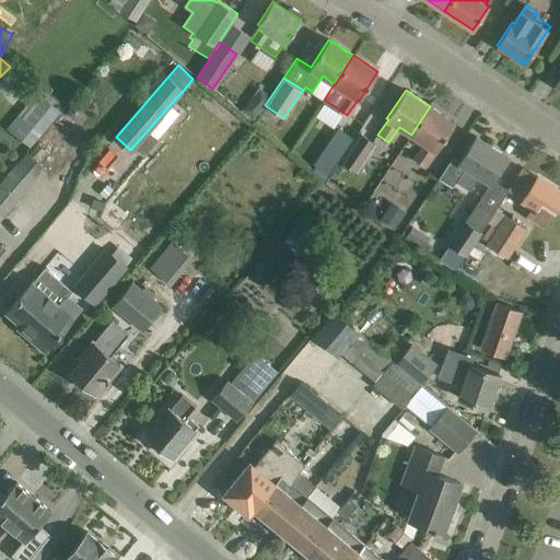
[(7,128),(21,140),(51,103),(36,92),(7,128)]
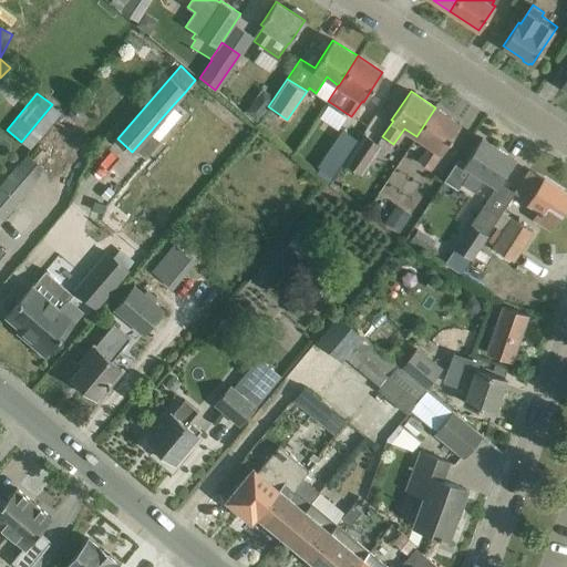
[(172,106),(150,132),(158,140),(182,114),(172,106)]
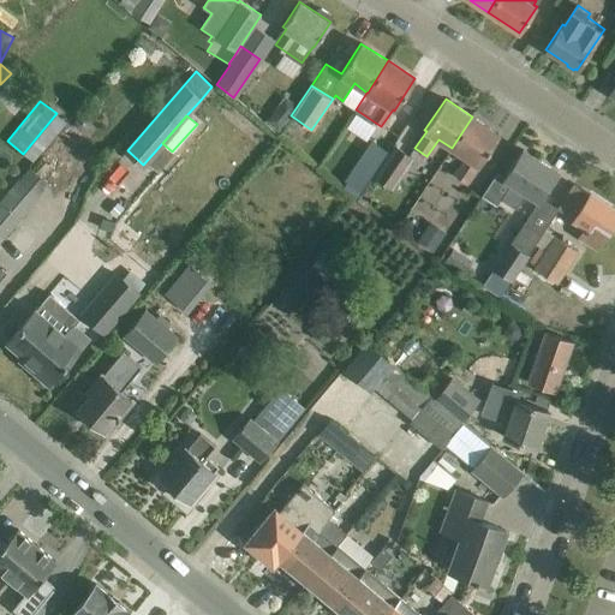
[(499,133),(472,117),(452,148),(466,157),(454,174),(466,181),(477,165),(478,166),(499,133)]
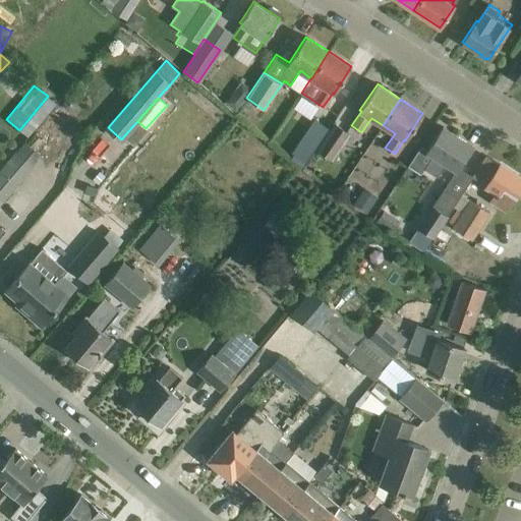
[(314,120),(293,153),(305,161),(327,128),(314,120)]
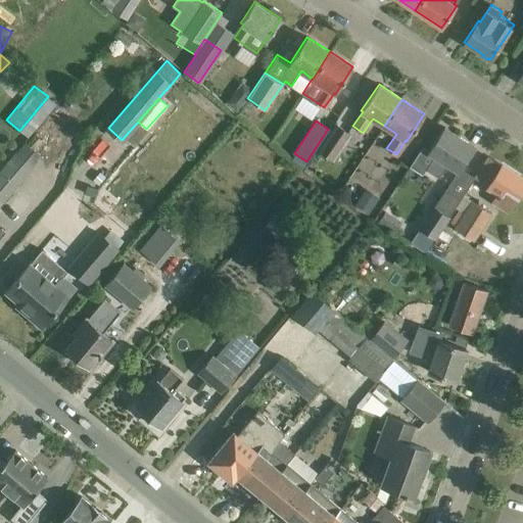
[(336,124),(318,151),(334,161),(351,135),(336,124)]
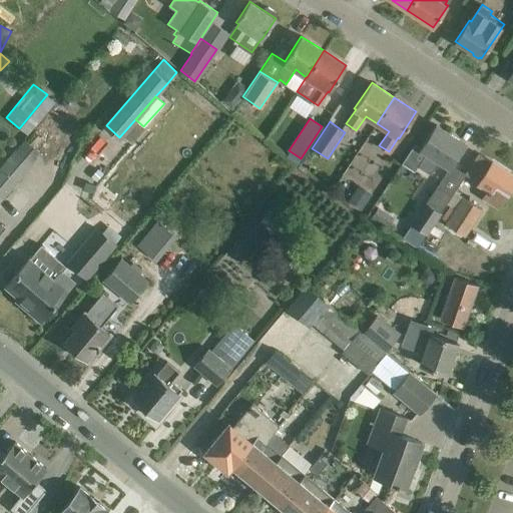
[(436,124),(425,141),(420,148),(427,152),(418,165),(431,174),(440,160),(449,166),(464,143),(436,124)]
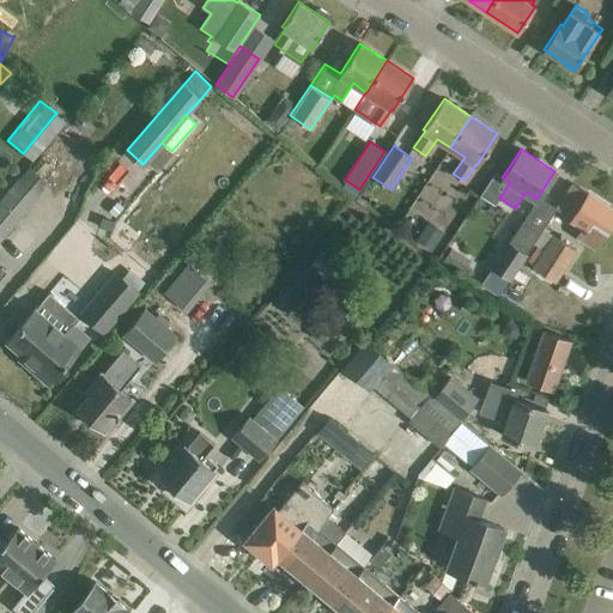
[(0,200),(0,235),(4,238),(40,195),(38,194),(19,180),(0,200)]
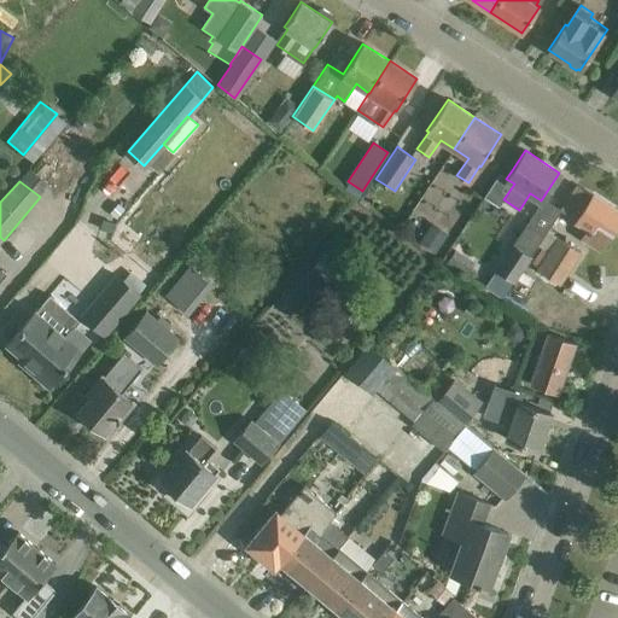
[(617,221),(617,210),(577,185),(561,209),(576,220),(588,227),(582,238),(600,250),(617,221)]
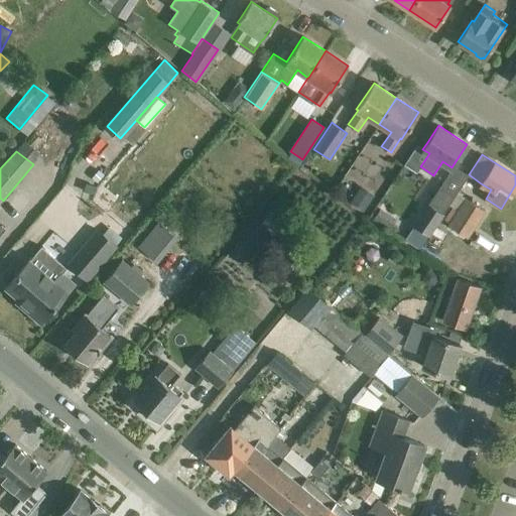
[(104,174),(99,169),(92,177),(97,182),(104,174)]
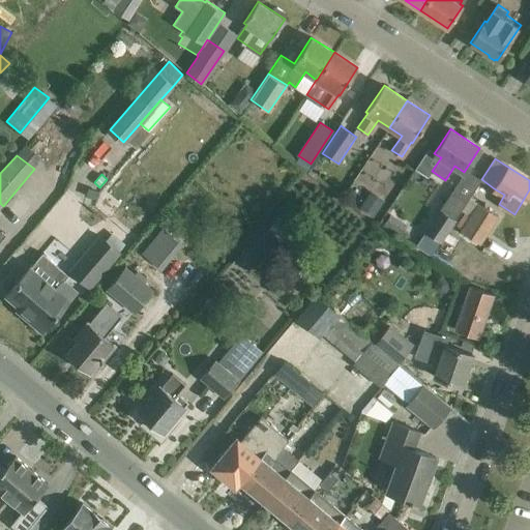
[(97,200),(99,190),(88,187),(85,196),(97,200)]
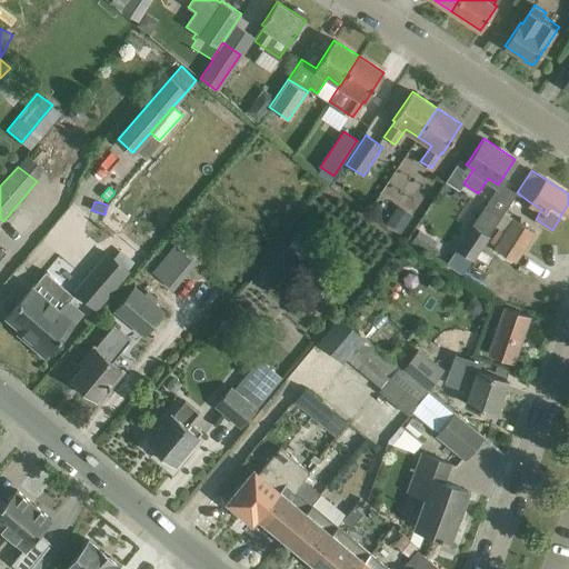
[(485,206),(471,227),(487,237),(501,216),(485,206)]
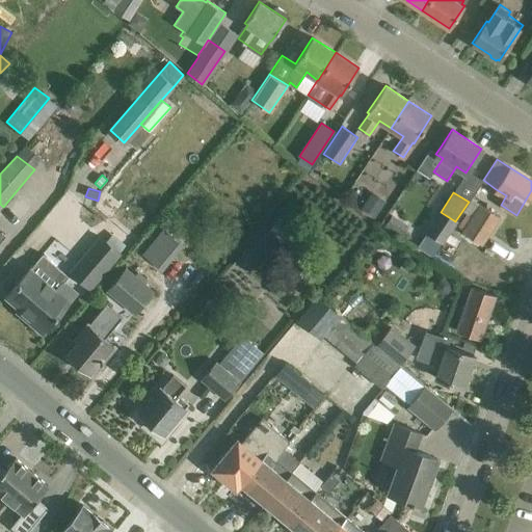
[(482,245),(501,217),(480,204),(472,217),(467,213),(457,227),(463,230),(461,232),(482,245)]
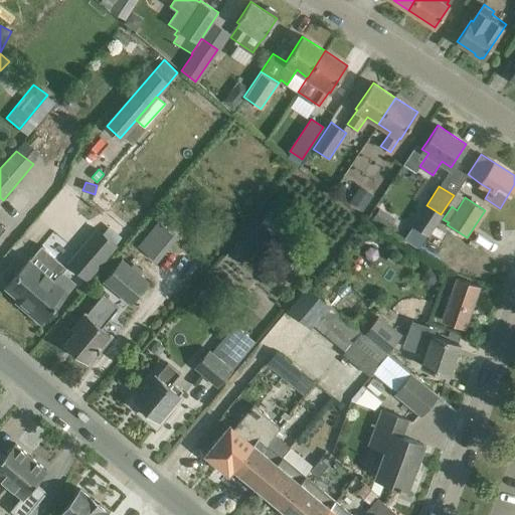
[(441,214),(426,205),(413,224),(427,233),(441,214)]
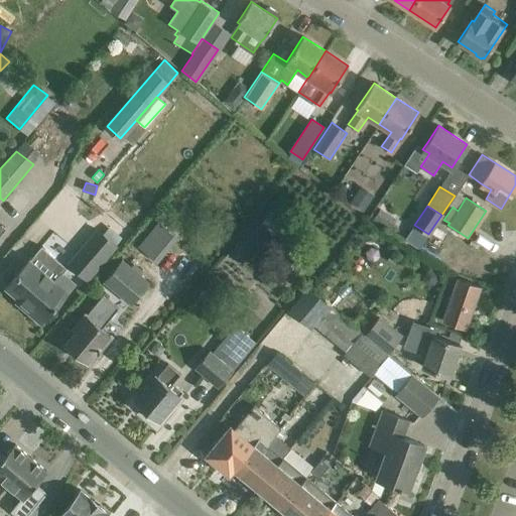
[(159,223),(139,247),(157,262),(177,237),(159,223)]
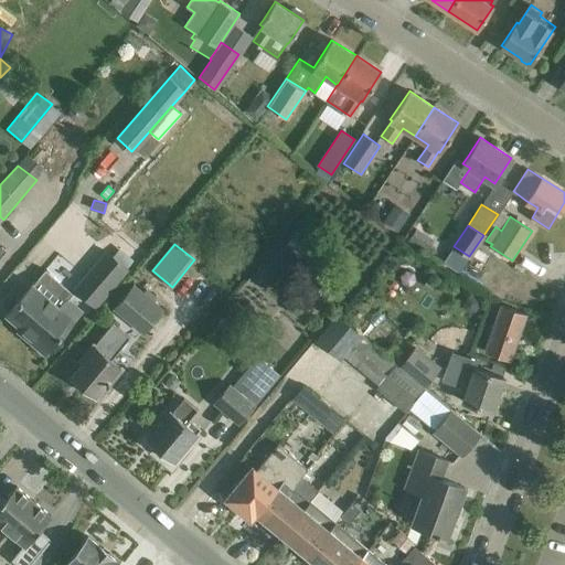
[(119,247),(112,255),(107,251),(75,288),(95,305),(127,268),(126,267),(134,259),(119,247)]
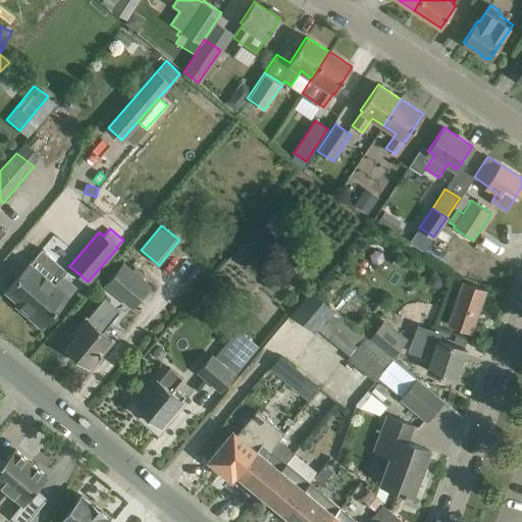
[(37,254),(6,291),(29,310),(27,313),(41,326),(74,286),(62,276),(66,271),(41,250),(37,254)]
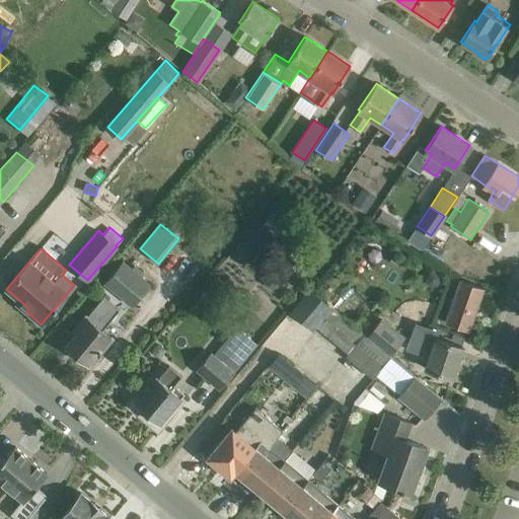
[(148,285),(122,262),(104,282),(131,305),(148,285)]
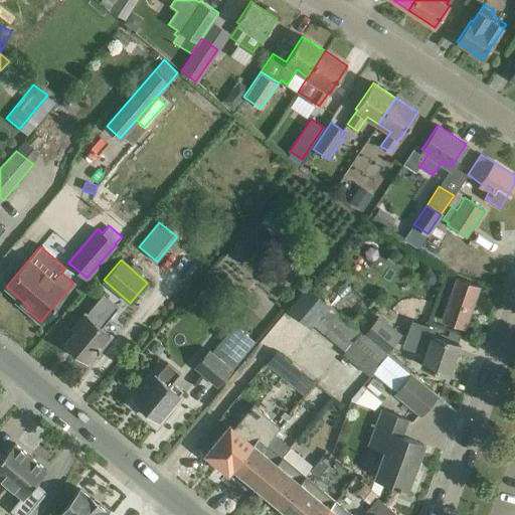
[(464,327),(474,301),(479,286),(457,278),(442,320),(464,327)]
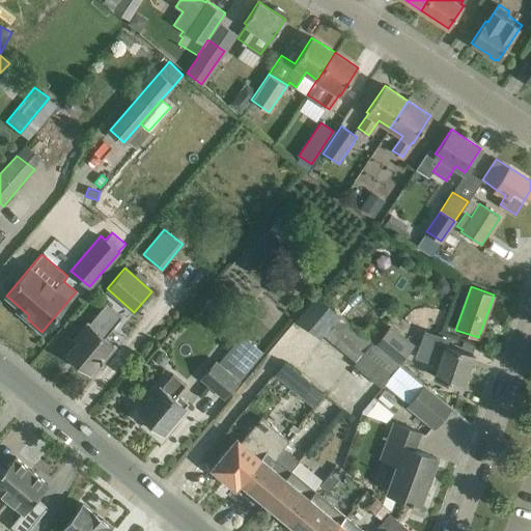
[(298,317),(302,322),(313,308),(324,316),(315,327),(335,343),(352,324),(317,295),(298,317)]
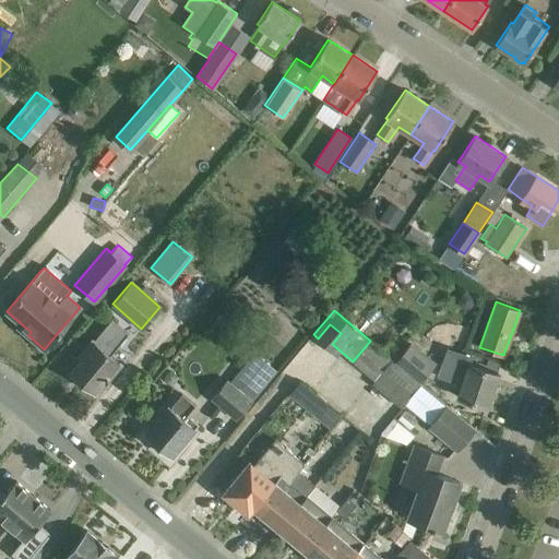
[(94,341),(93,340),(80,356),(82,358),(70,372),(96,393),(120,364),(109,355),(128,333),(111,320),(94,341)]
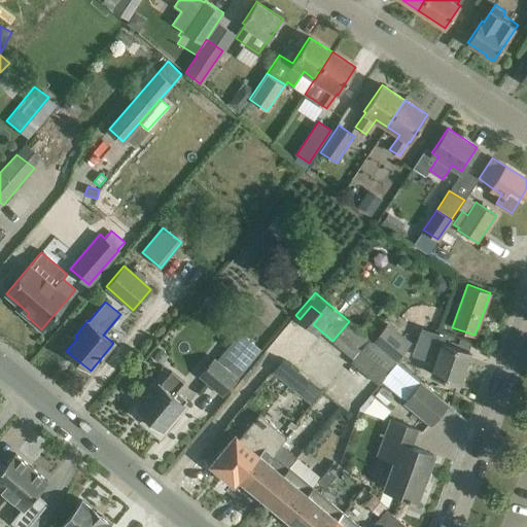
[(349,321),(332,341),(354,359),(371,340),(360,330),(349,321)]
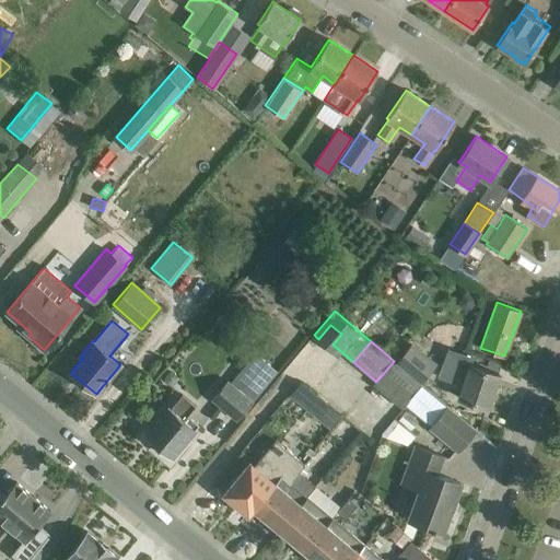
[(407,372),(420,384),(434,366),(434,361),(411,342),(400,356),(387,346),(383,351),(394,361),(407,372)]
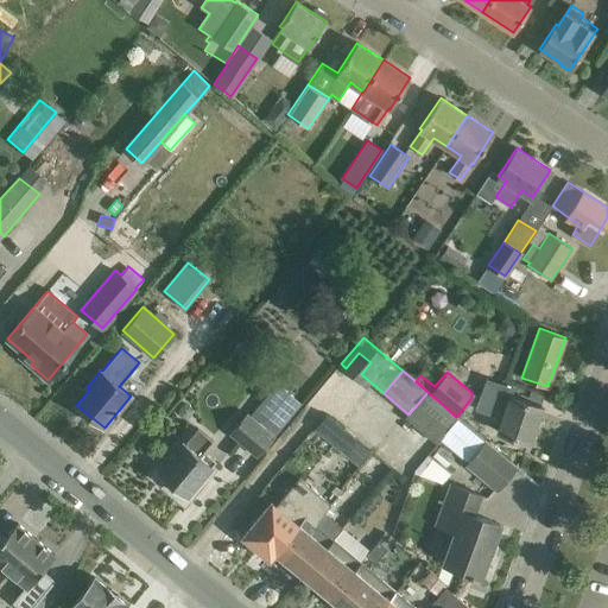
[(475,385),(472,392),(472,398),(486,403),(482,412),(502,419),(498,431),(529,442),(542,406),(512,396),(512,397),(475,385)]
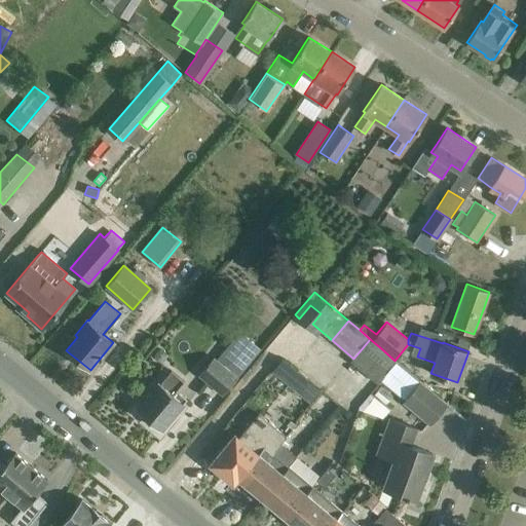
[(242,334),(230,348),(218,363),(214,360),(199,375),(222,395),(260,348),(242,334)]
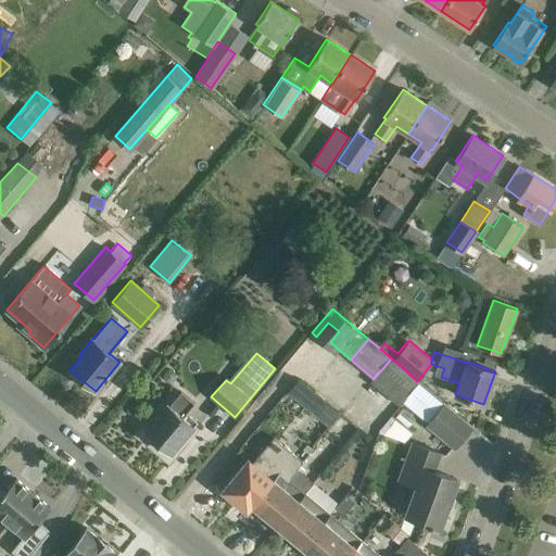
[(404,369),(391,358),(374,379),(370,382),(383,393),(404,369)]
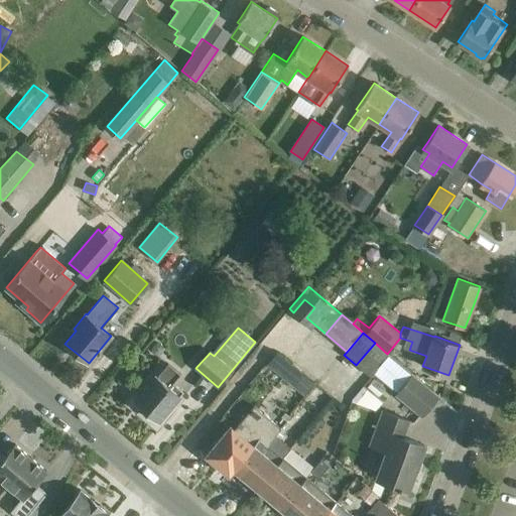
[(389,355),(387,354),(375,343),(356,365),(370,377),(389,355)]
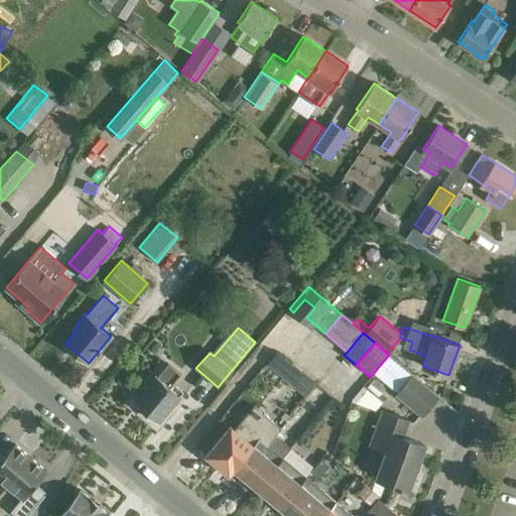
[(273,352),(264,364),(290,381),(298,369),(273,352)]
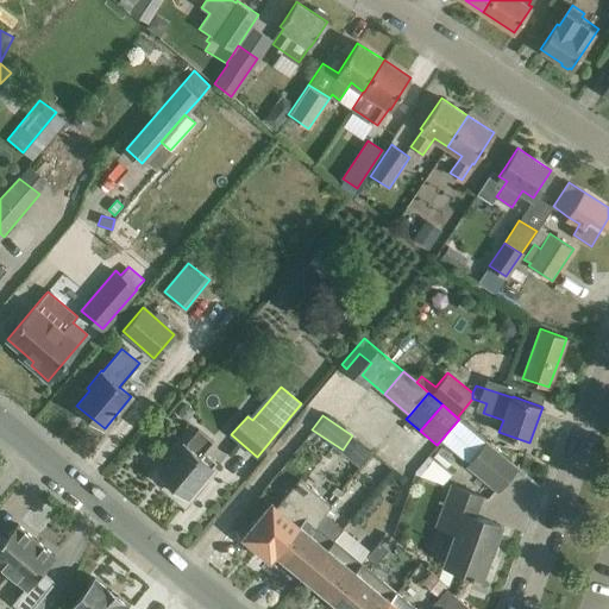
[(217,462),(203,451),(212,441),(198,429),(184,445),(183,444),(158,473),(184,496),(196,482),(200,484),(214,468),(212,466),(217,462)]
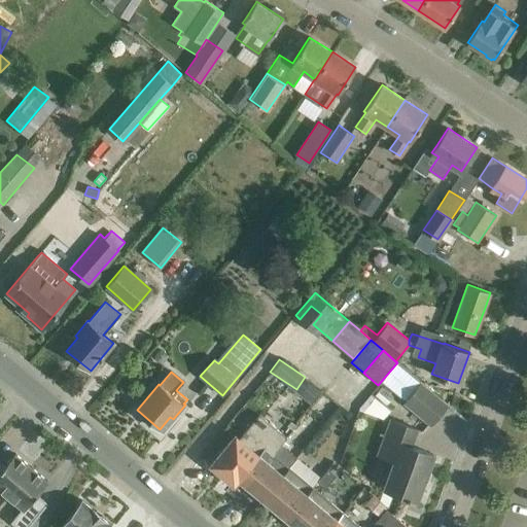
[(407,406),(430,425),(447,407),(448,408),(449,406),(424,385),(407,406)]
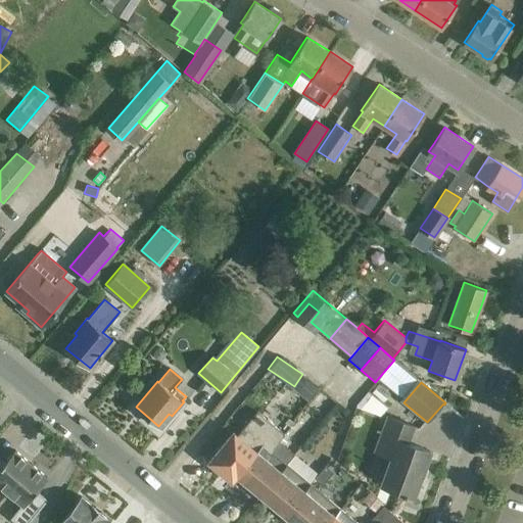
[(284,433),(256,411),(237,434),(233,431),(207,461),(232,481),(236,476),(262,445),(269,450),(284,433)]
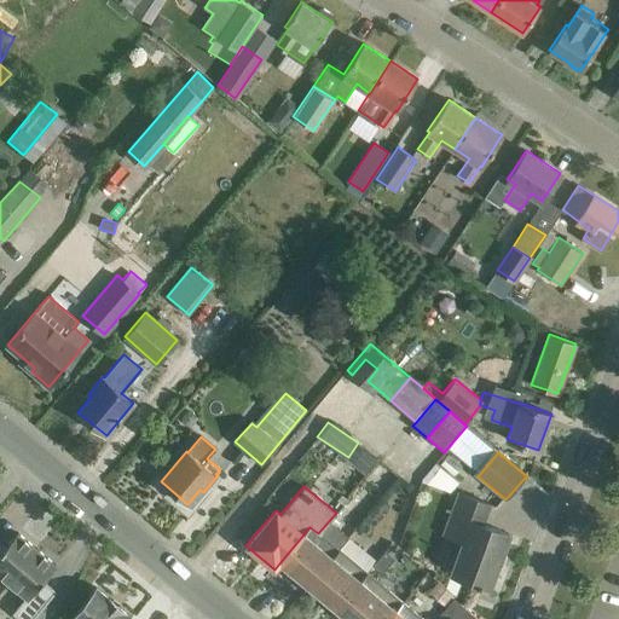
[(481,522),(490,503),(458,492),(443,533),(463,541),(452,572),(476,580),(475,583),(480,584),(480,582),(490,585),(509,533),(481,522)]
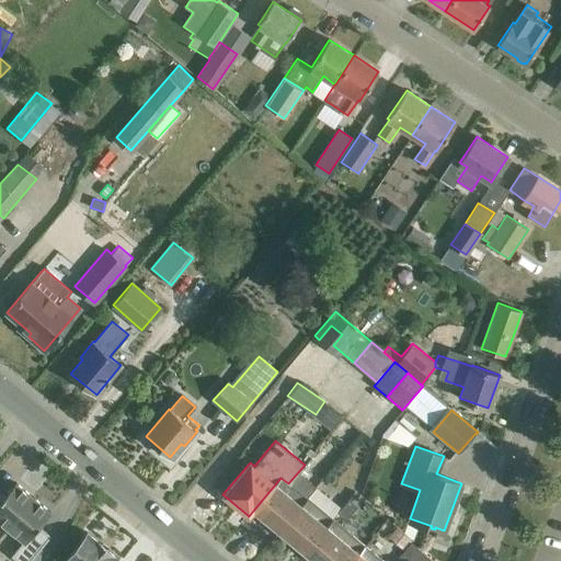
[(317,487),(299,472),(288,483),(281,478),(253,511),(279,531),(317,487)]
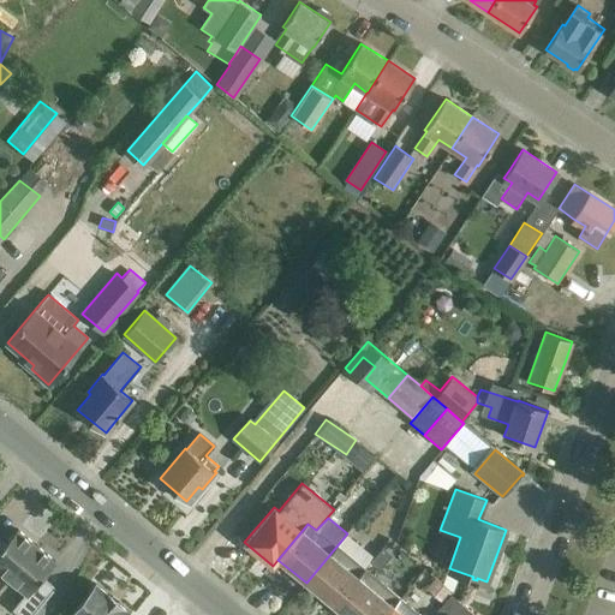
[(0,571),(9,579),(36,545),(17,529),(5,543),(0,538),(0,571)]
